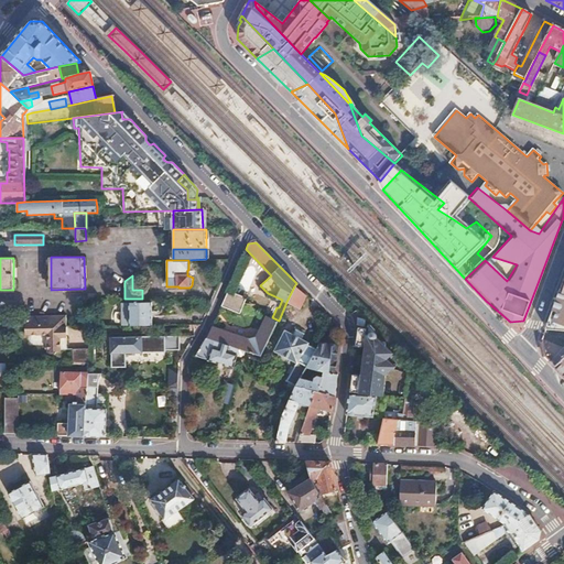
[(563,281),(549,324),(563,328),(563,281)]
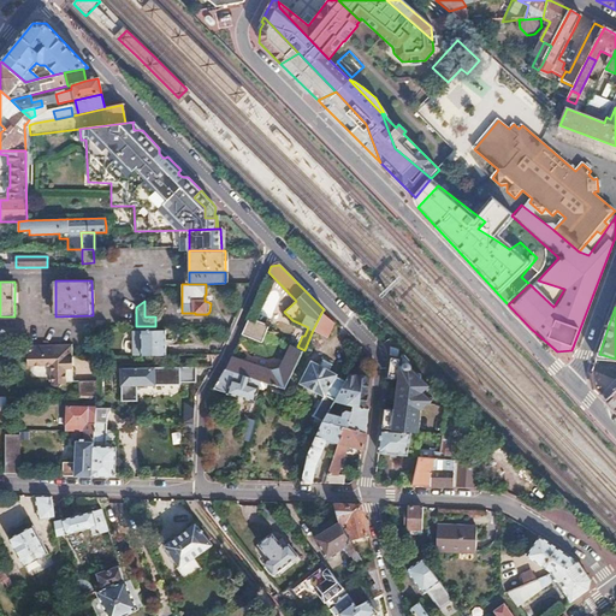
[(321,313),(313,330),(325,336),(332,323),(321,313)]
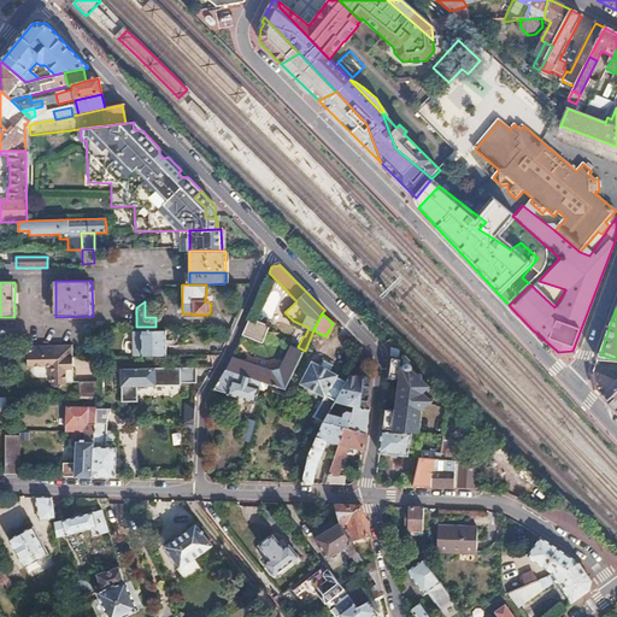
[(250,318),(242,336),(263,344),(266,335),(270,327),(250,318)]
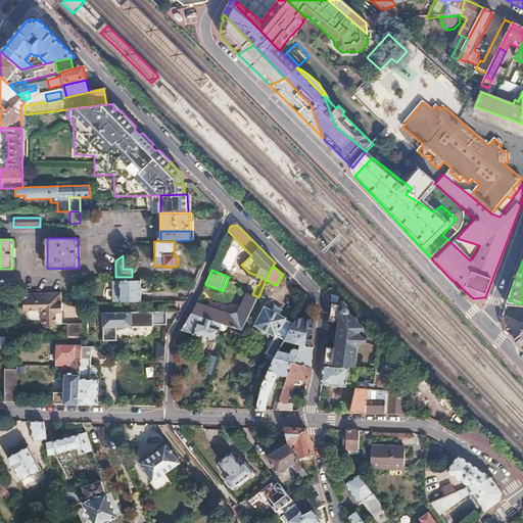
[(113,302),(121,302),(141,302),(141,280),(121,280),(121,277),(115,277),(113,277),(113,302)]
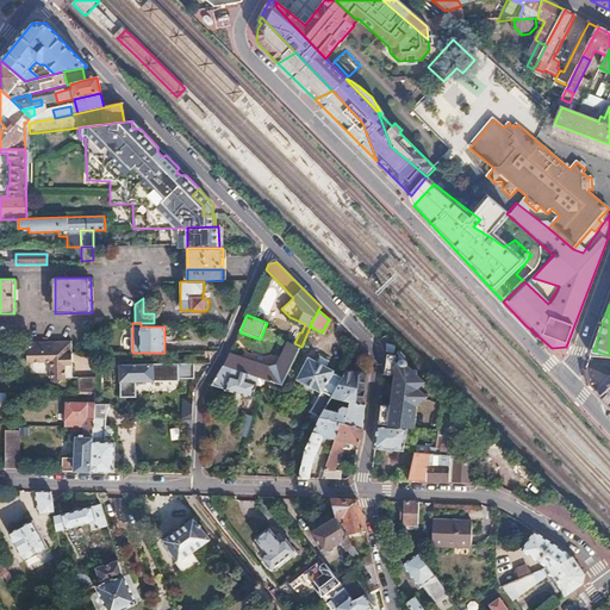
[(32,348),(27,349),(29,362),(51,362),(51,366),(74,366),(73,353),(73,341),(32,342),(32,348)]
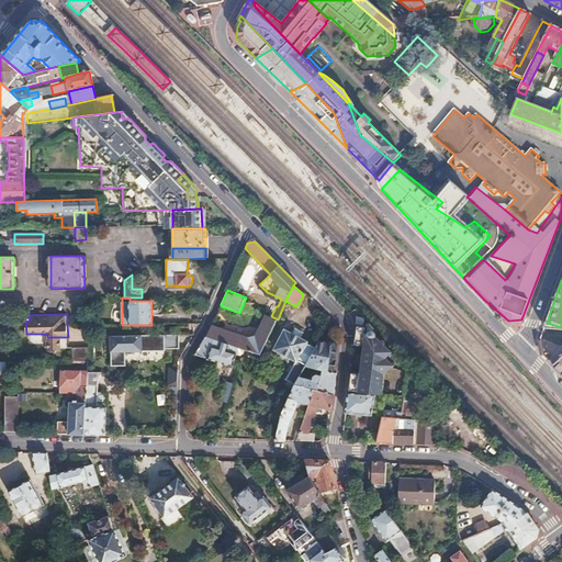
[(212,327),(206,337),(244,349),(261,355),(278,319),(271,316),(266,314),(266,315),(254,340),(212,327)]
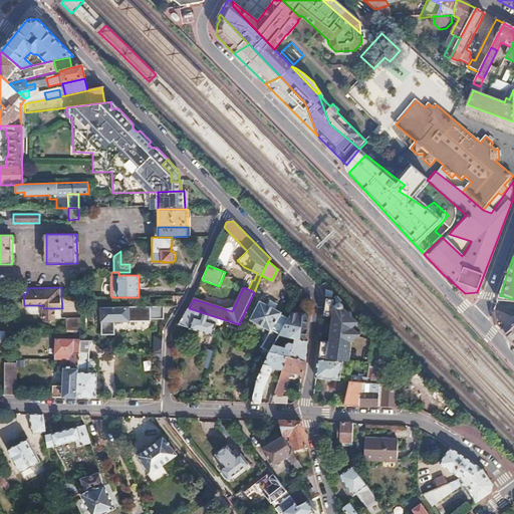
[(334,300),(325,297),(323,315),(337,320),(336,328),(348,331),(353,326),(355,324),(350,318),(346,313),(345,312),(345,311),(344,309),(342,308),(341,307),(341,306),(339,305),(338,305),(338,303),(336,300),(334,300)]
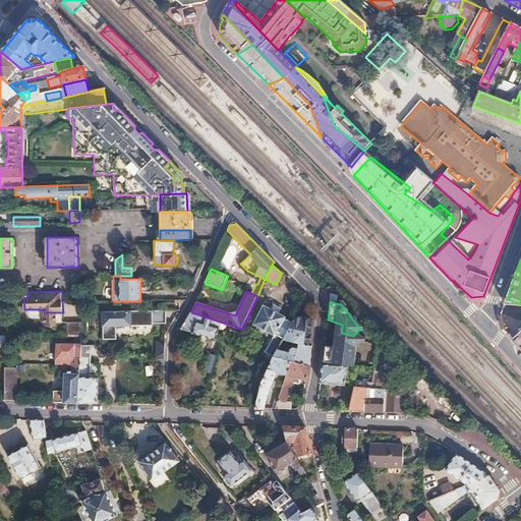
[(265,307),(254,325),(273,335),(263,352),(266,354),(264,356),(271,360),(272,357),(277,350),(284,339),(291,325),(283,321),(284,319),(277,314),(280,309),(274,306),(271,310),(265,307)]
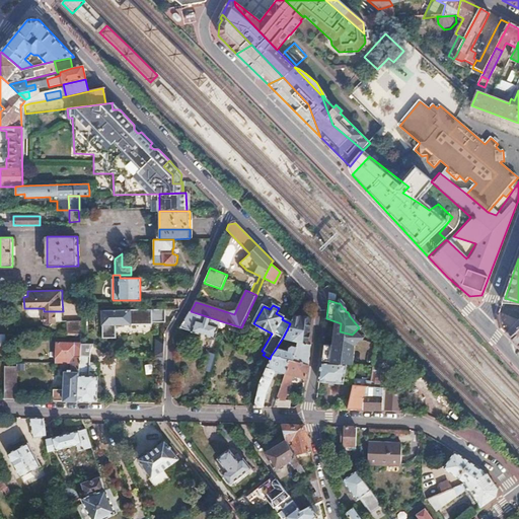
[(165,309),(101,310),(102,338),(116,338),(116,324),(152,323),(152,321),(165,321),(165,309)]
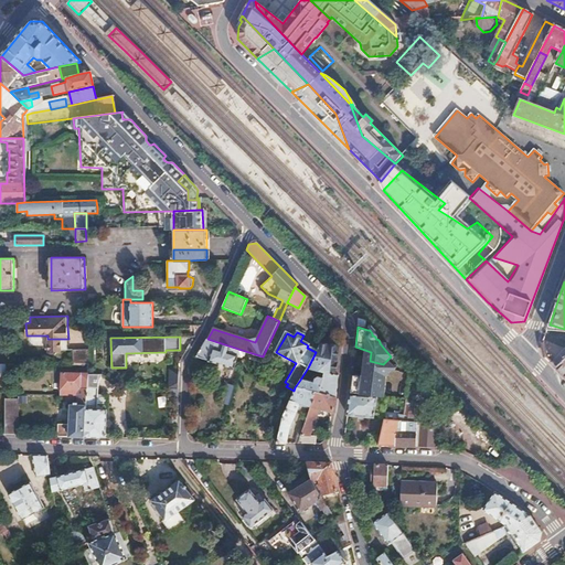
[(68,339),(48,339),(49,353),(61,353),(61,350),(68,350),(68,339)]
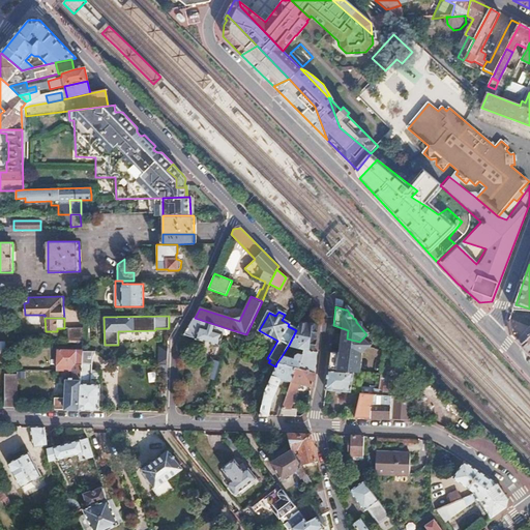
[(195,318),(185,335),(197,339),(197,340),(219,346),(223,333),(226,334),(229,332),(230,329),(195,318)]
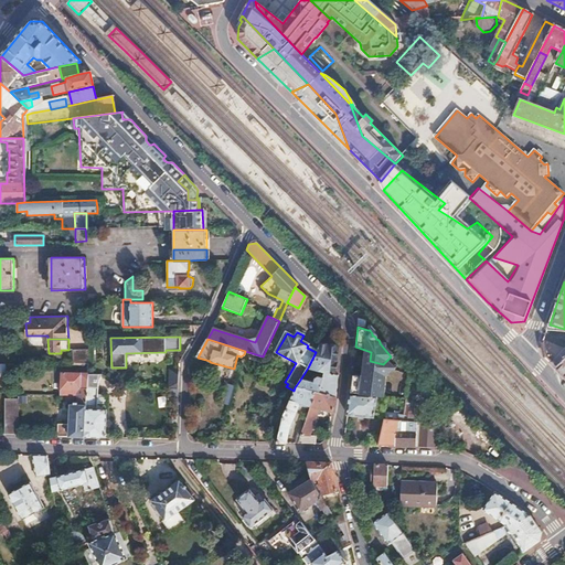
[(316,352),(308,368),(322,372),(336,374),(338,348),(319,344),(316,352)]
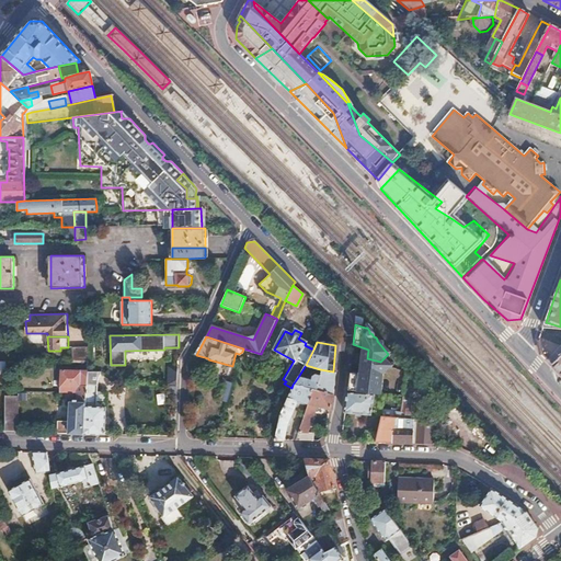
[(73,346),(73,362),(90,362),(91,346),(73,346)]
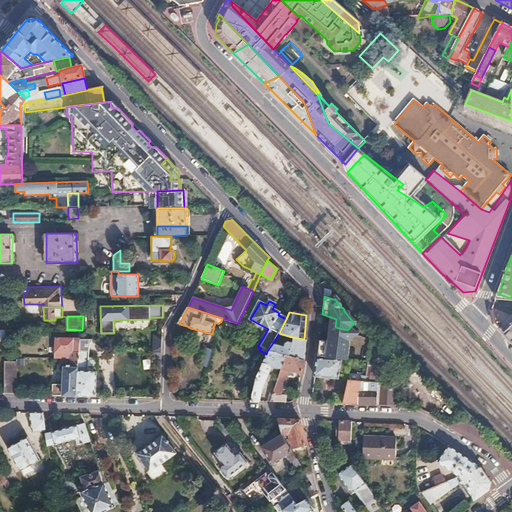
[(153,334),(152,351),(162,351),(162,334),(153,334)]
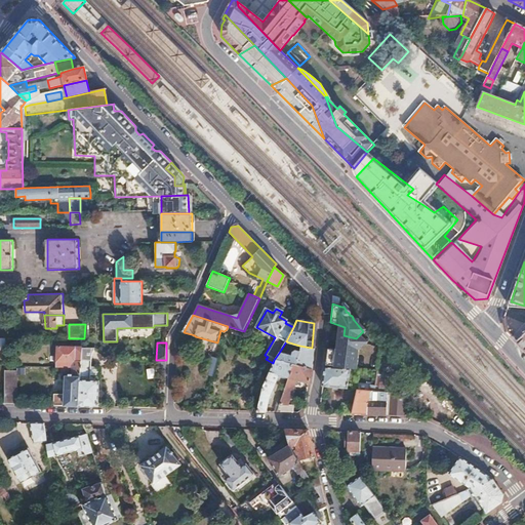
[(341,351),(327,348),(325,366),(350,370),(356,371),(358,353),(352,346),(342,344),(341,351)]
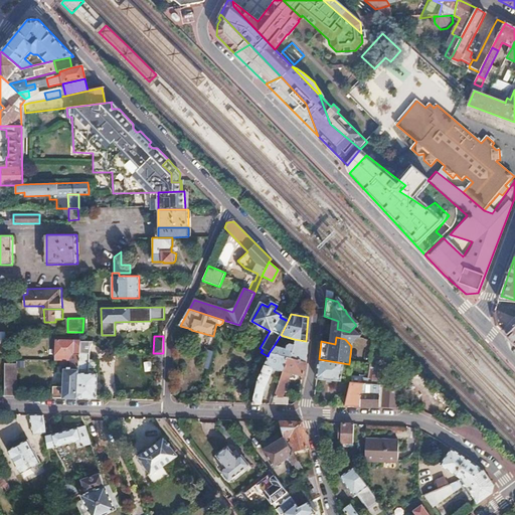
[(274,346),(269,353),(287,358),(306,362),(309,342),(306,341),(294,339),(293,344),(290,343),(286,345),(286,348),(274,346)]
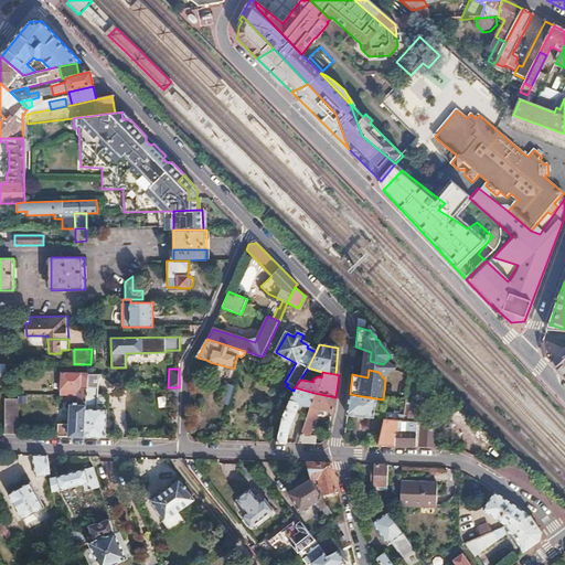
[(57,424),(57,436),(85,436),(88,382),(89,374),(63,373),(62,394),(77,395),(77,402),(74,402),(74,405),(71,405),(70,424),(57,424)]
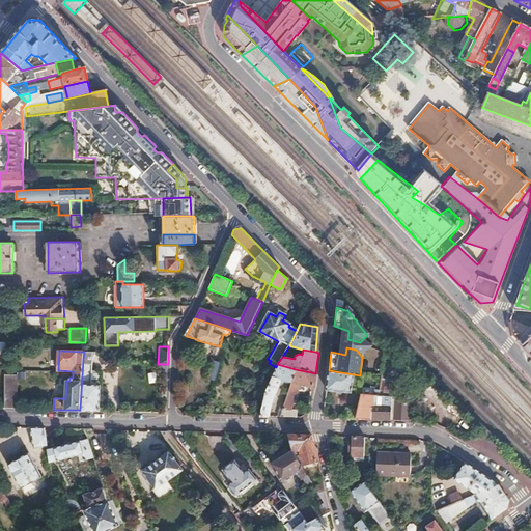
[(381,380),(379,394),(404,397),(407,383),(387,380),(388,376),(390,376),(393,353),(384,352),(381,380)]
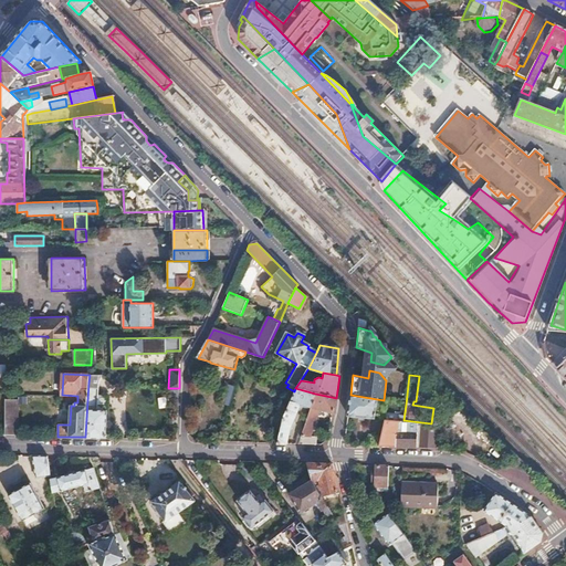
[(88,383),(85,437),(106,438),(107,410),(98,410),(98,396),(100,388),(92,388),(92,384),(88,383)]
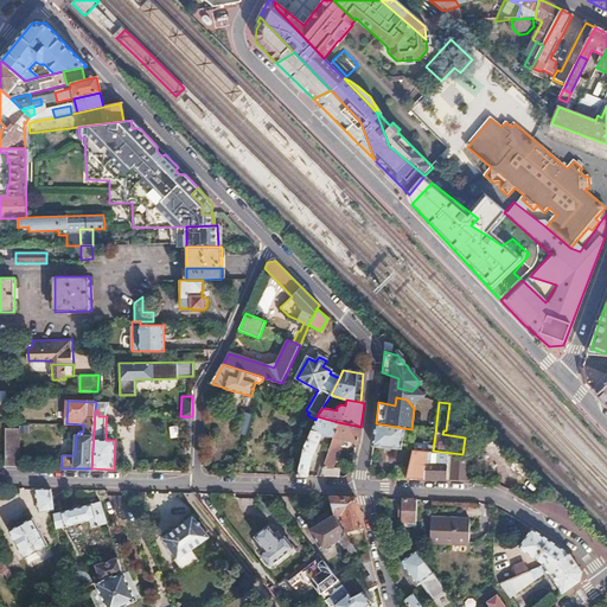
[(244,413),(237,433),(247,435),(253,415),(244,413)]
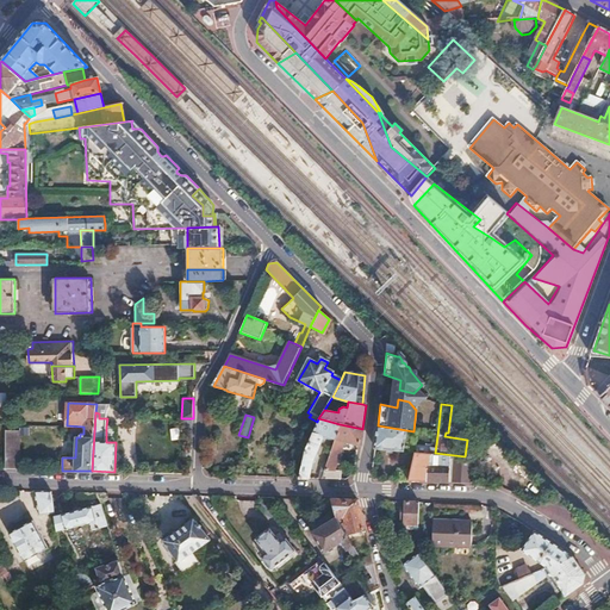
[(304,450),(297,478),(307,478),(311,462),(322,439),(322,435),(335,439),(340,424),(318,418),(317,422),(304,450)]
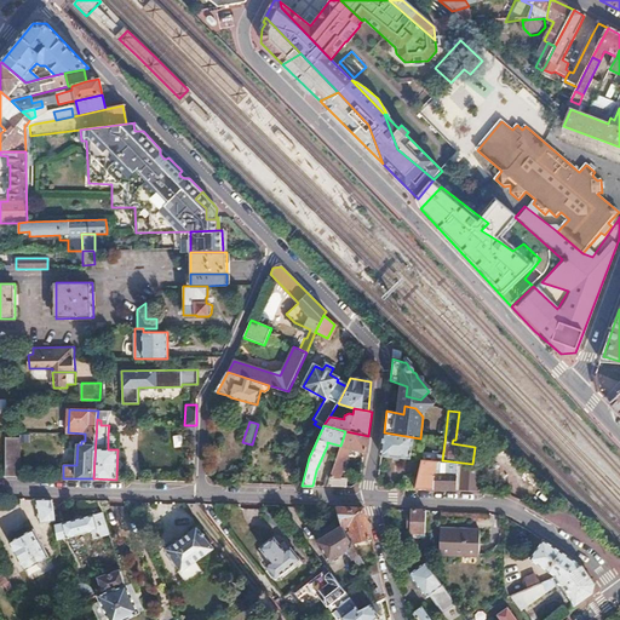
[(328,480),(326,486),(346,487),(346,478),(339,478),(350,448),(363,452),(367,453),(368,436),(345,431),(340,446),(332,470),(328,480)]
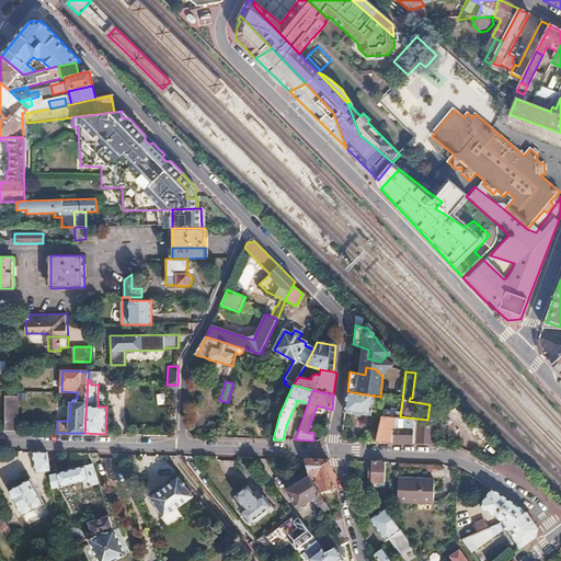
[(347,391),(345,413),(371,414),(374,396),(347,391)]
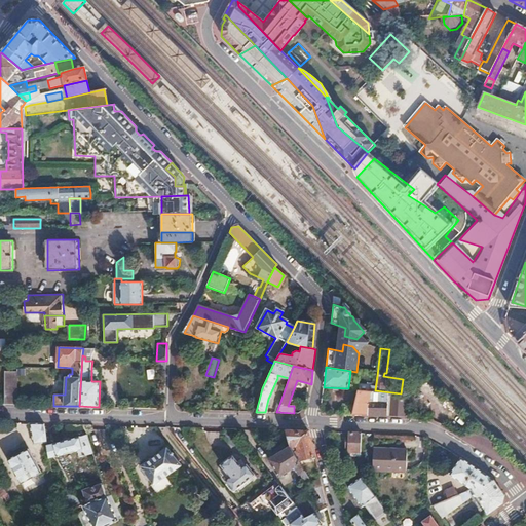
[(91,368),(91,381),(100,381),(101,368),(91,368)]
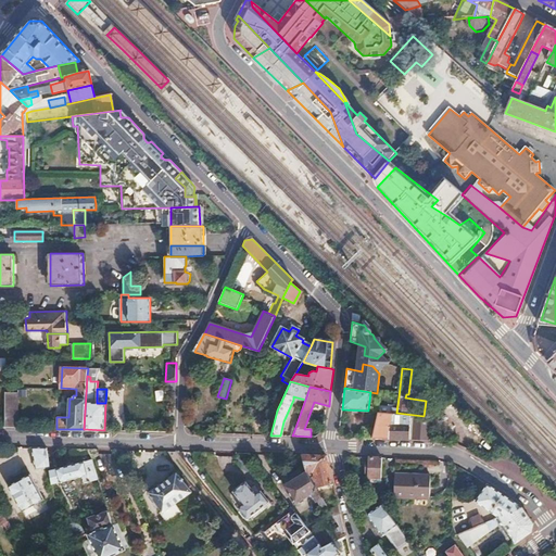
[(5,394),(4,427),(16,428),(16,394),(5,394)]
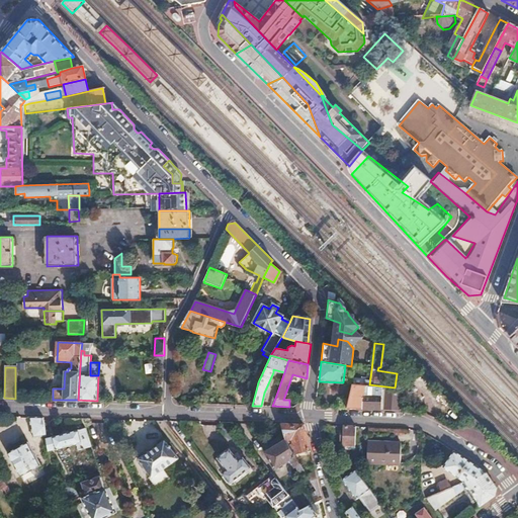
[(352,384),(346,409),(360,409),(361,395),(370,395),(370,385),(369,385),(352,384)]
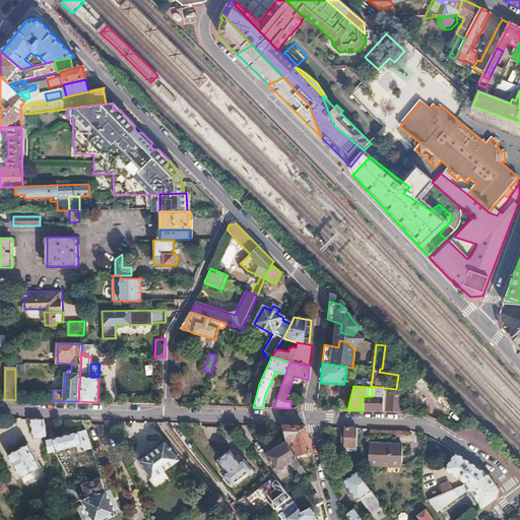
[(363,396),(362,410),(382,411),(383,391),(383,389),(372,387),(372,396),(363,396)]
